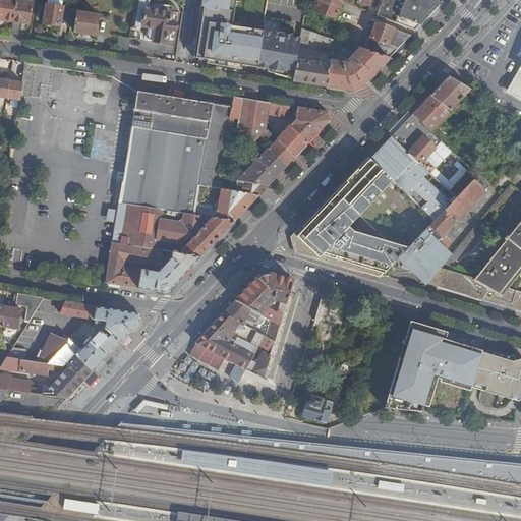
[(0,0),(0,18),(13,21),(16,0),(0,0)]
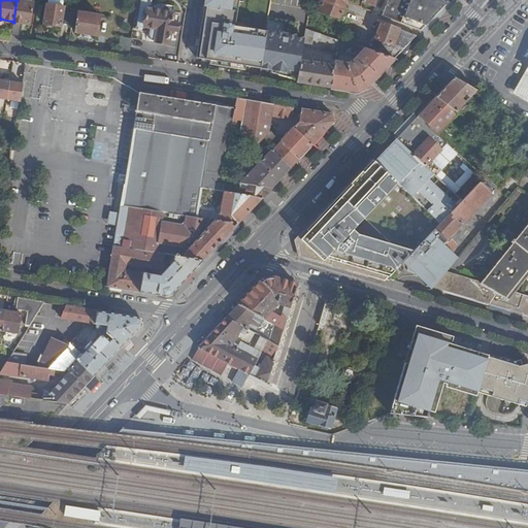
[(13,22),(11,35),(19,36),(21,23),(29,24),(32,3),(17,0),(13,22)]
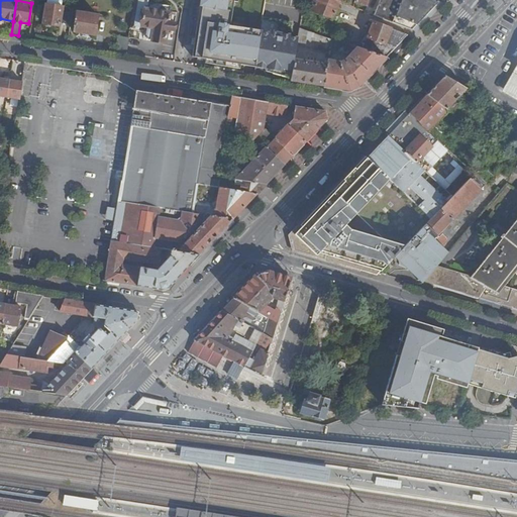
[(63,7),(63,0),(45,0),(41,22),(59,25),(60,19),(66,19),(68,8),(63,7)]
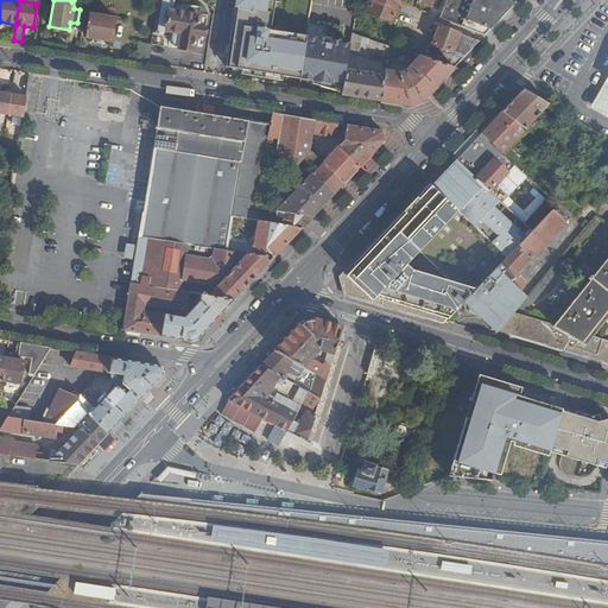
[(301,78),(308,37),(272,31),(276,0),(235,0),(227,69),(301,78)]
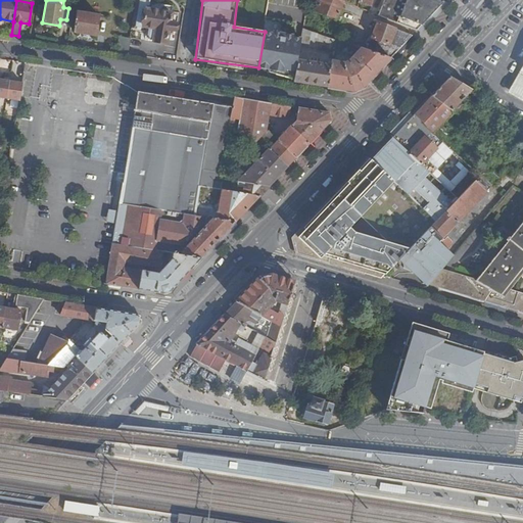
[(344,2),(339,0),(321,0),(317,11),(337,19),(344,2)]
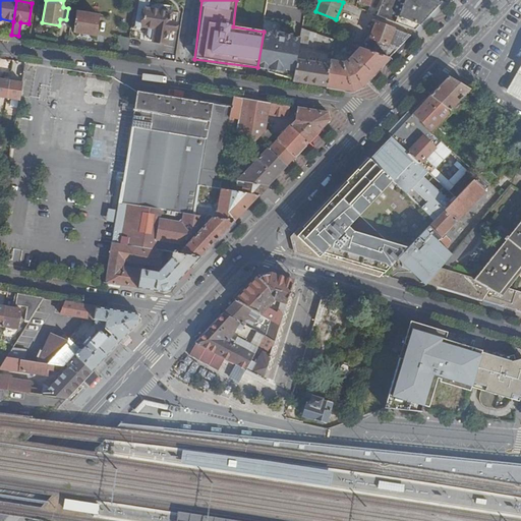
[(431,13),(443,1),(441,0),(383,0),(378,15),(415,30),(431,13)]
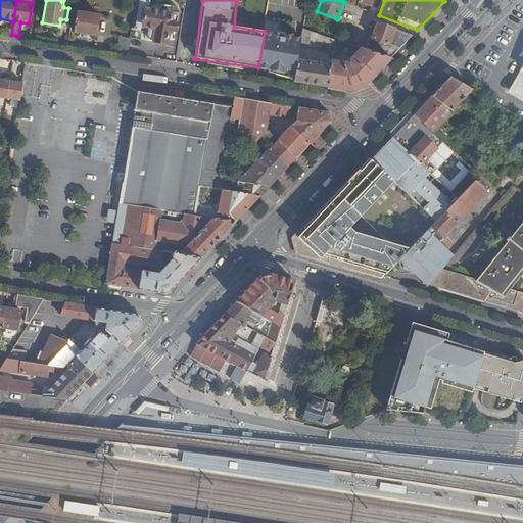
[(174,29),(177,30),(179,21),(171,19),(174,5),(152,1),(151,7),(136,4),(132,29),(147,31),(146,37),(169,41),(170,32),(173,33),(174,29)]
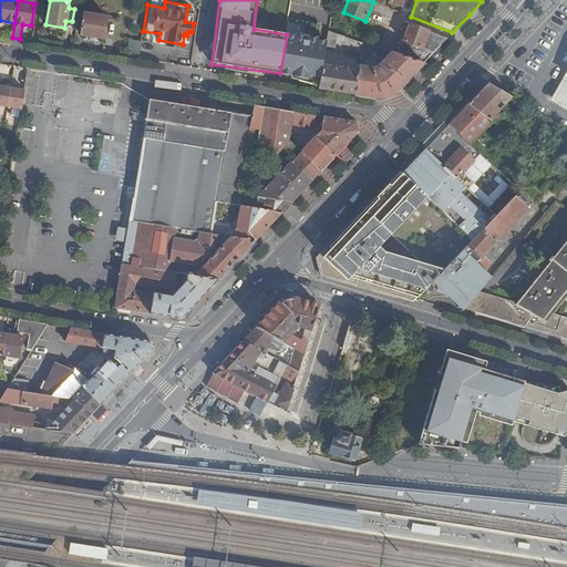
[(103,38),(106,17),(84,13),(82,33),(103,38)]
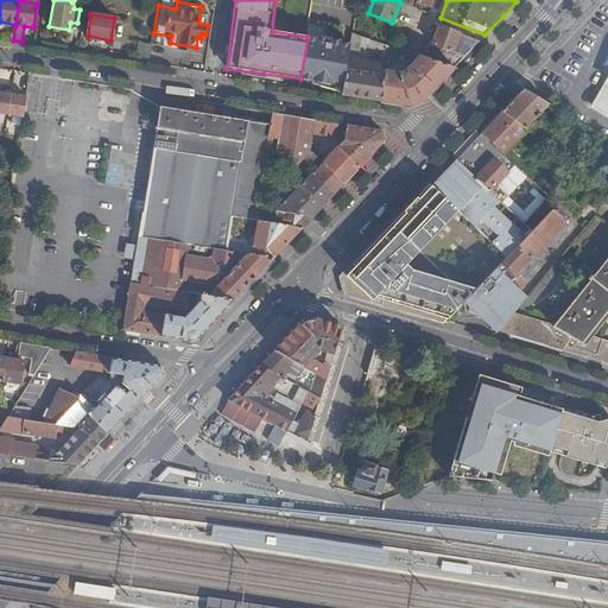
[(344,26),(337,25),(310,20),(308,37),(317,39),(317,37),(336,40),(342,42),(344,26)]
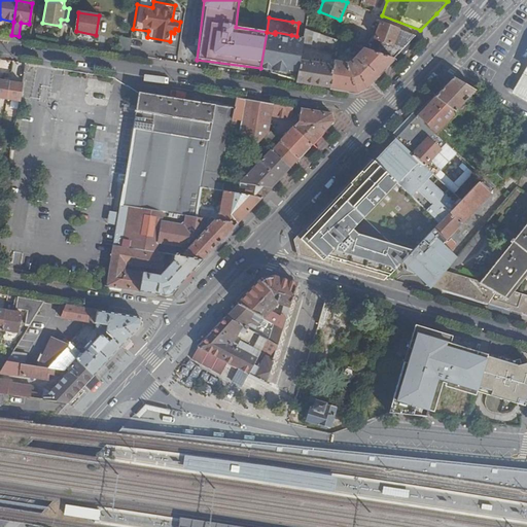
[(406,46),(416,35),(379,21),(371,50),(394,58),(406,46)]
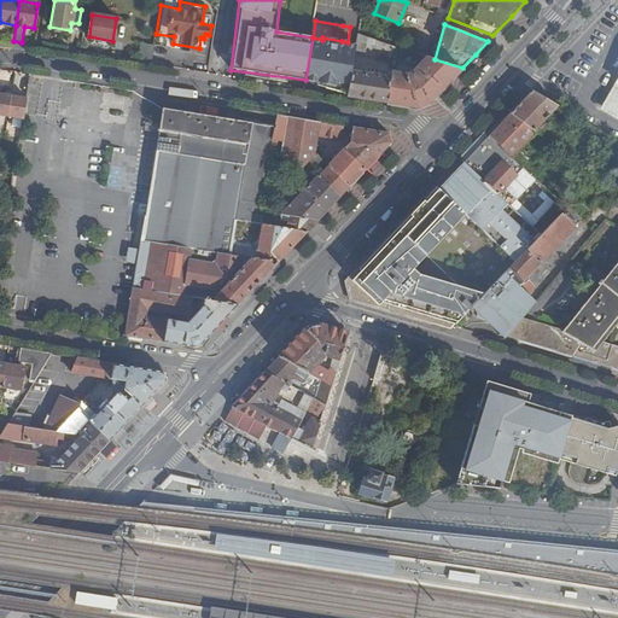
[(375,59),(394,63),(397,46),(359,34),(355,53),(375,57),(375,59)]
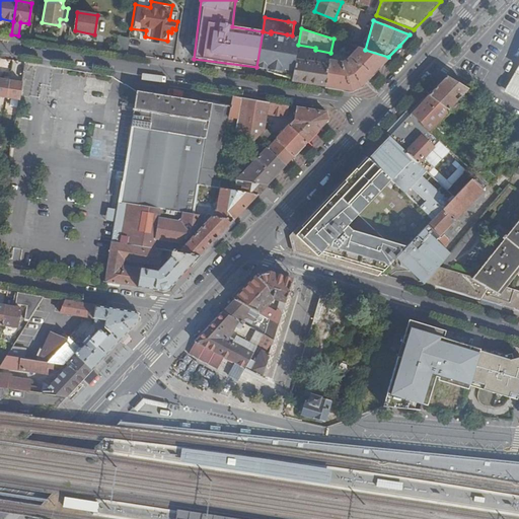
[(256,67),(293,73),(295,63),(296,60),(297,50),(298,45),(299,38),(291,36),(292,35),(287,34),(271,31),(271,33),(263,31),(256,67)]
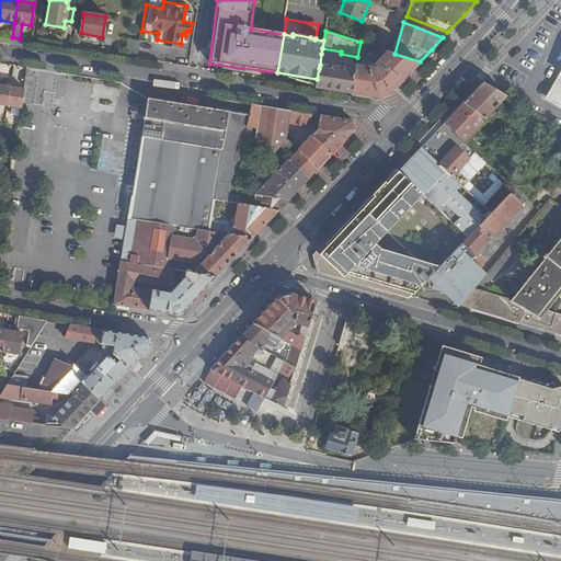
[(124,56),(137,58),(139,42),(127,39),(124,56)]
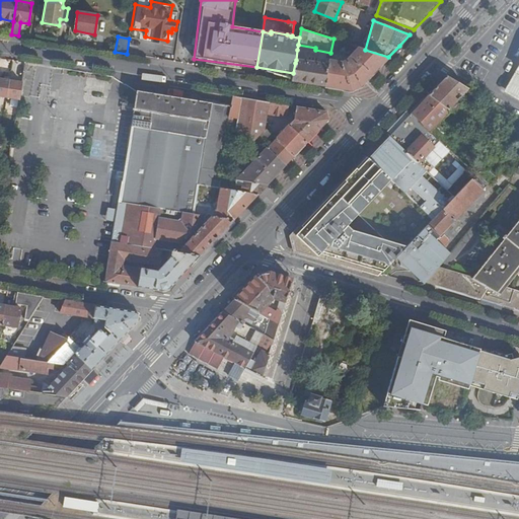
[(370,76),(388,57),(365,50),(360,48),(345,64),(329,61),(328,65),(324,86),(351,90),(360,87),(370,76)]
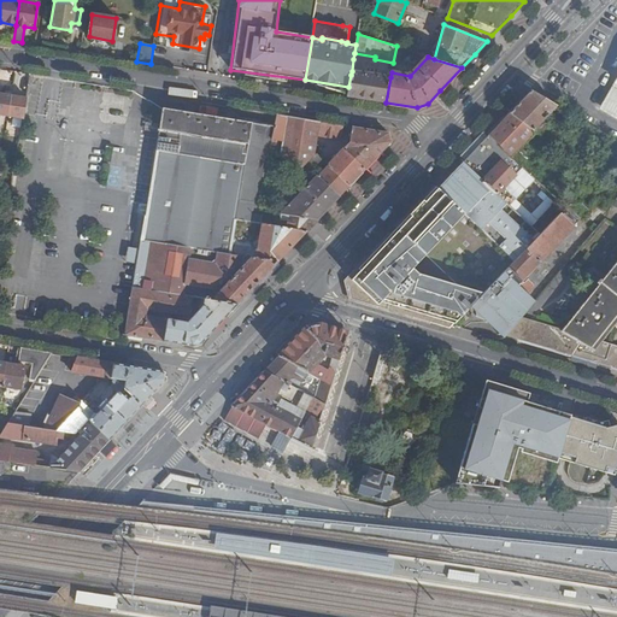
[(347,97),(386,103),(391,77),(352,71),(351,75),(348,87),(347,97)]
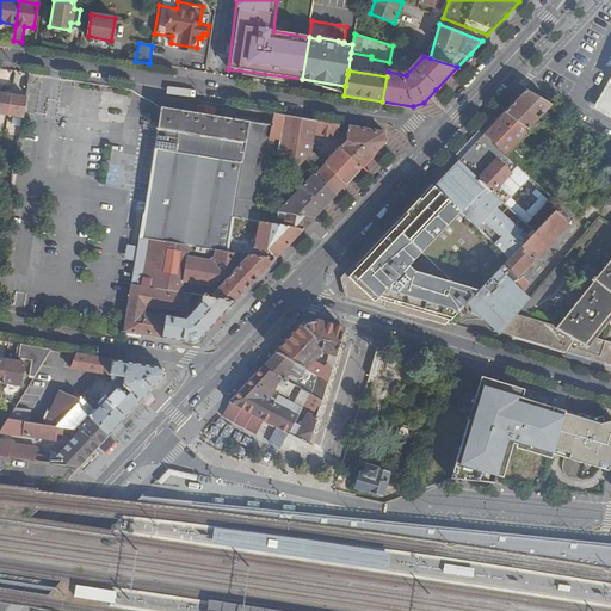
[(610,76),(592,109),(610,119),(610,76)]
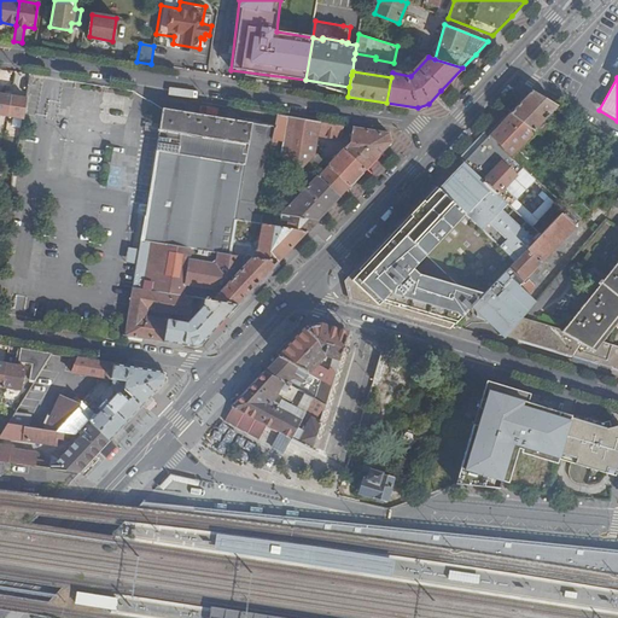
[(27,98),(29,81),(21,80),(17,97),(27,98)]
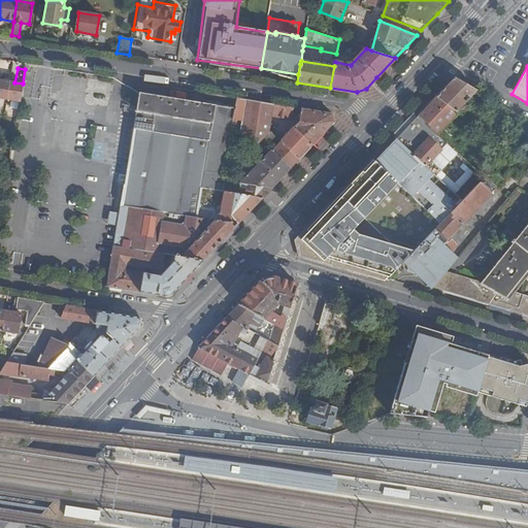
[(477,91),(455,78),(446,88),(436,98),(457,112),(477,91)]
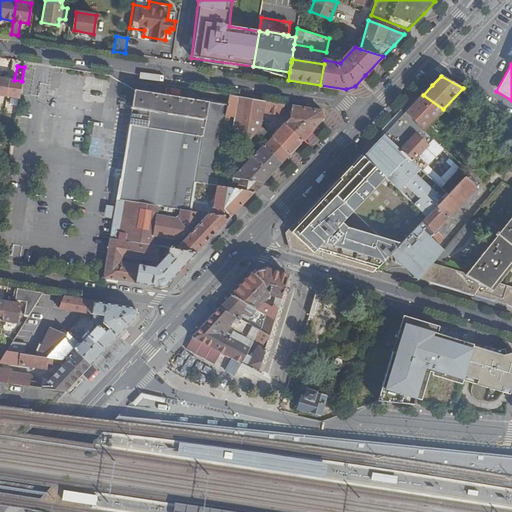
[(0,95),(7,97),(10,79),(0,77),(0,95)]
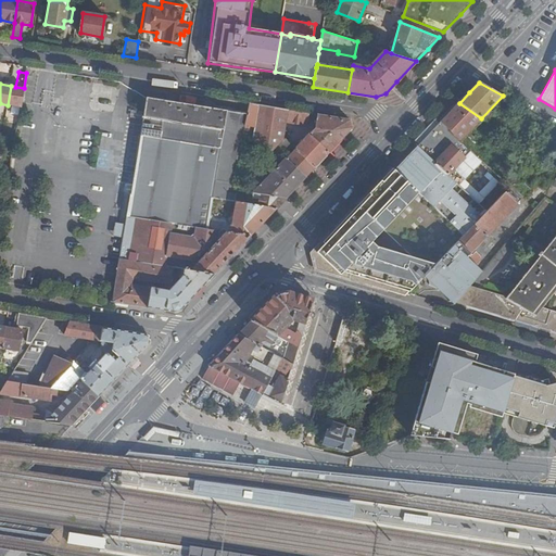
[(8,105),(21,108),(24,88),(15,87),(11,86),(8,105)]
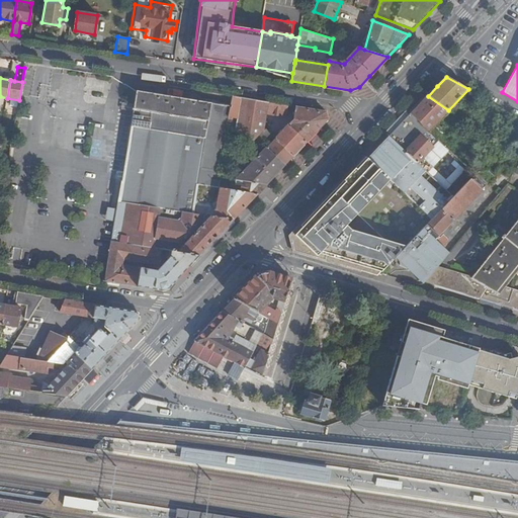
[(199,174),(211,103),(137,90),(118,201),(111,242),(162,250),(172,252),(198,256),(211,243),(217,238),(234,220),(214,216),(210,218),(192,214),(197,185),(199,174)]
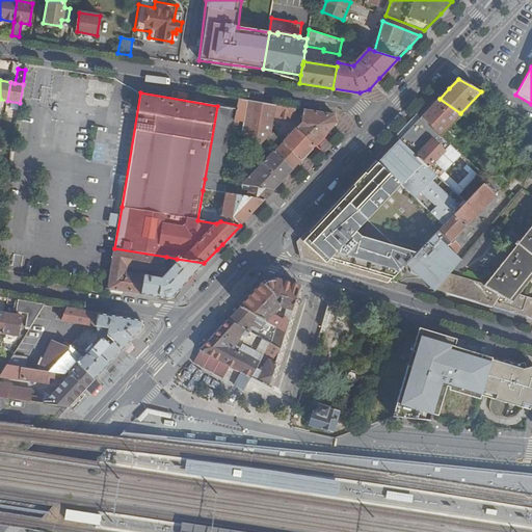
[(217,106),(205,179),(221,180),(233,128),(239,98),(219,95),(217,106)]
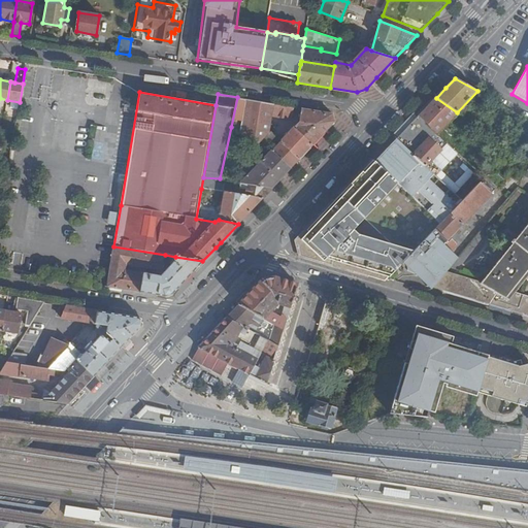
[(237,97),(231,127),(260,145),(263,142),(262,140),(270,132),(272,116),(275,103),(237,97)]
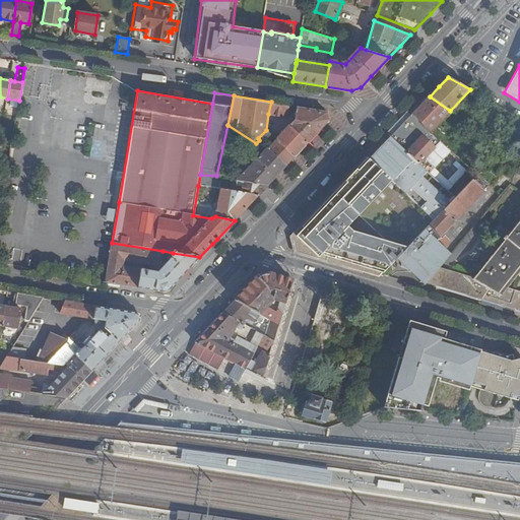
[(450,111),(430,96),(421,105),(412,115),(439,139),(443,134),(436,126),(450,111)]
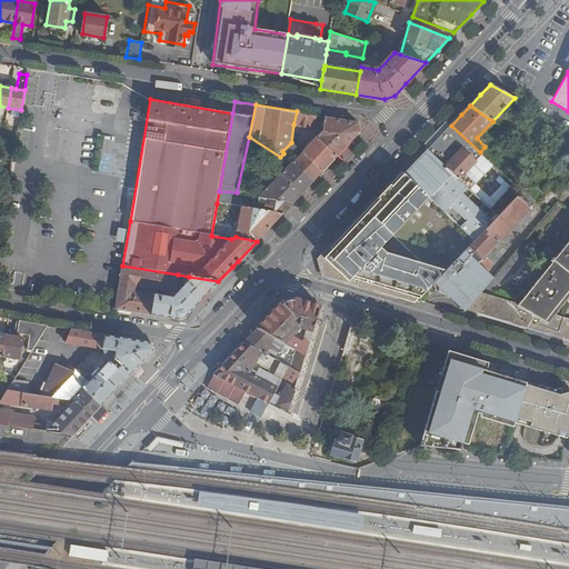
[(317,115),(297,111),(293,125),(312,128),(316,125),(317,115)]
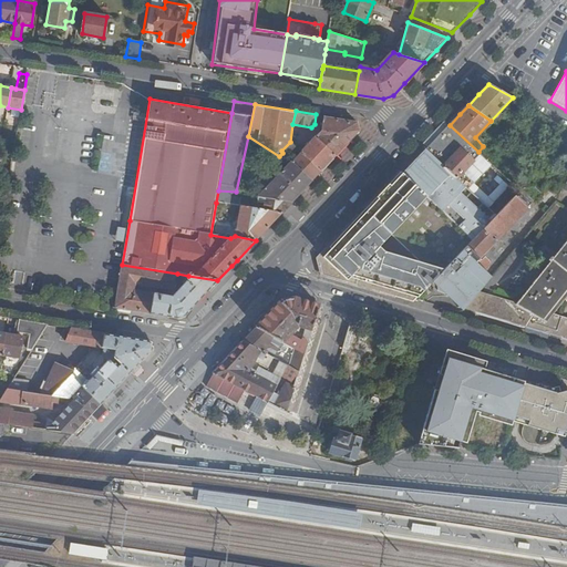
[(316,136),(336,156),(351,141),(360,131),(357,121),(325,115),(322,130),(316,136)]
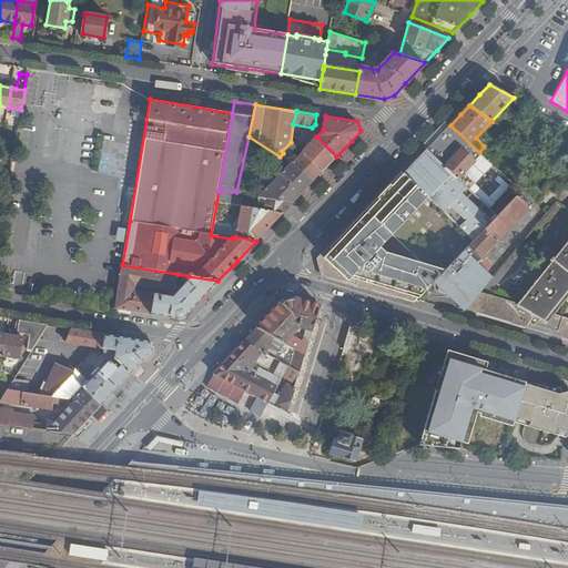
[(479,152),(450,125),(439,138),(427,150),(456,175),(479,152)]
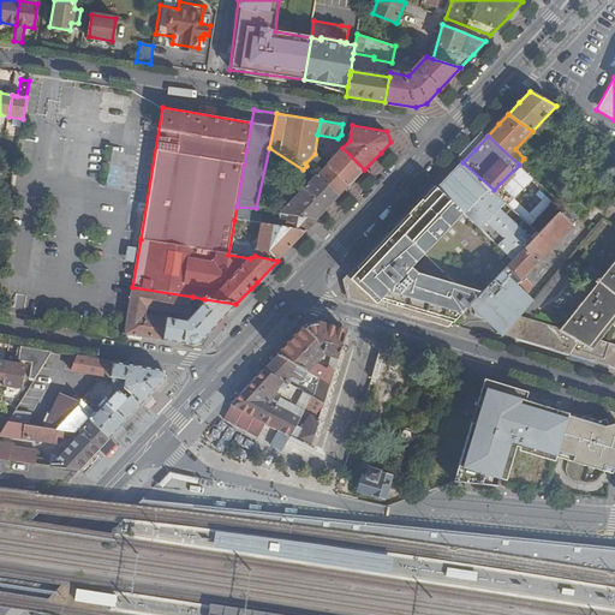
[(326,165),(350,186),(358,177),(364,169),(342,148),(326,165)]
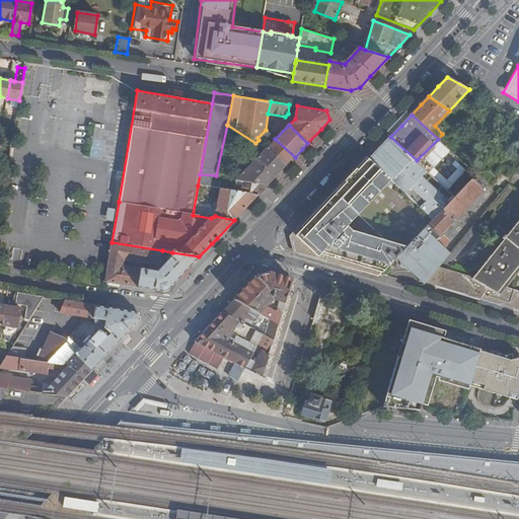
[(258,140),(264,144),(272,136),(266,130),(257,138),(258,140)]
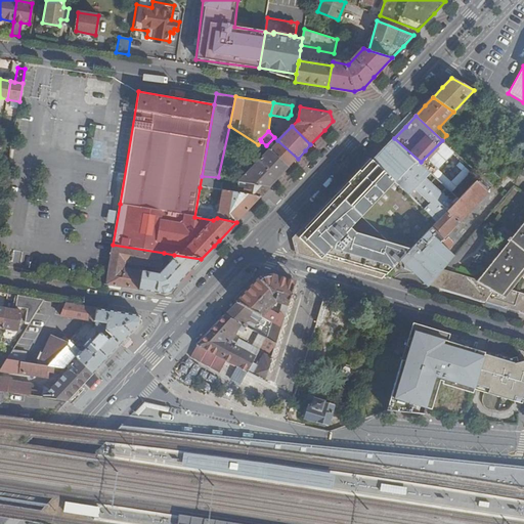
[(421,162),(394,138),(385,148),(374,160),(438,221),(460,199),(421,162)]
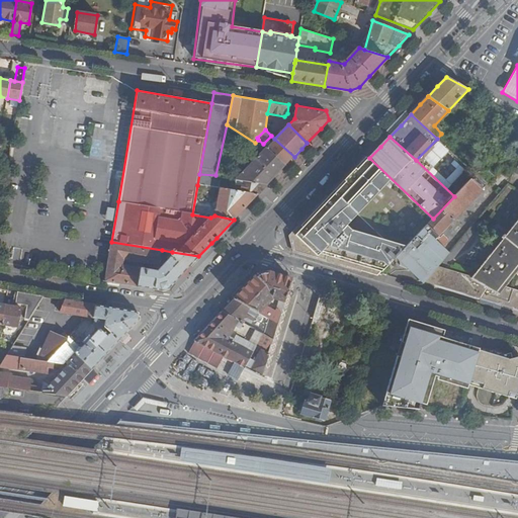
[(267,147),(285,165),(289,161),(294,157),(274,139),(267,147)]
